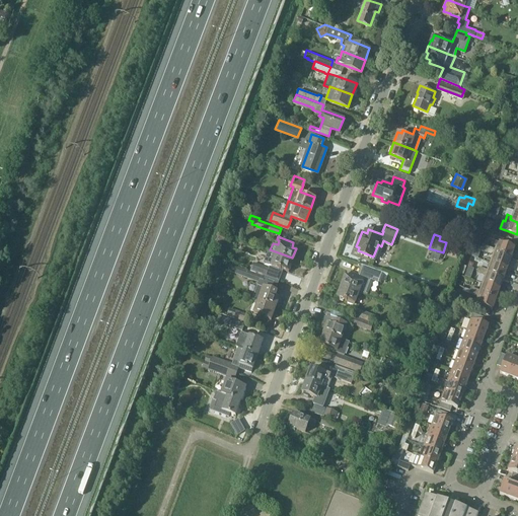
[(498,240),(495,247),(494,250),(510,256),(514,245),(498,240)]
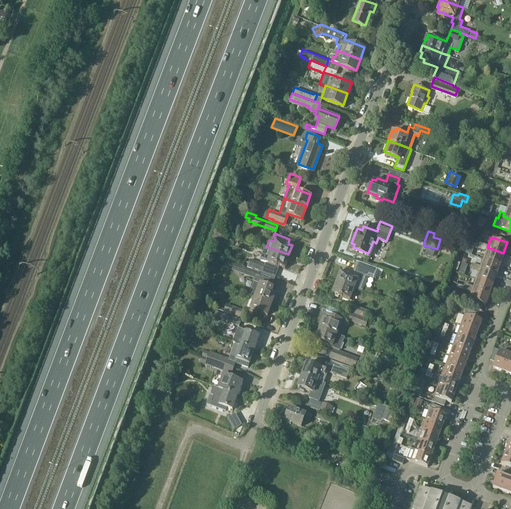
[(482,248),(486,250),(483,257),(500,263),(503,253),(487,247),(488,244),(484,242),(482,248)]
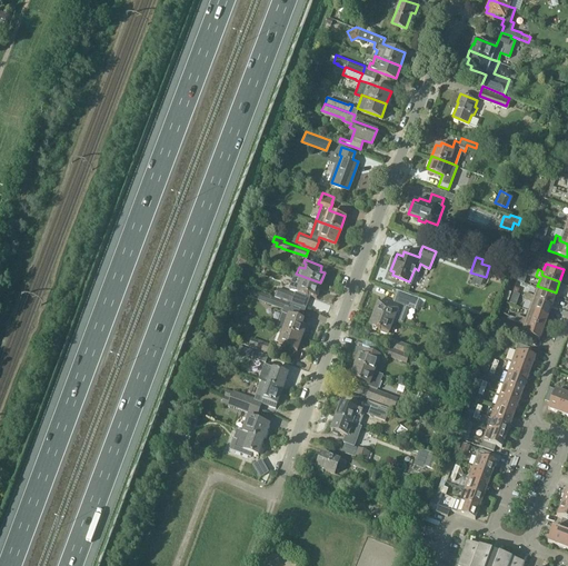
[(294,272),(288,287),(308,295),(309,294),(316,296),(320,283),(296,274),(294,272)]
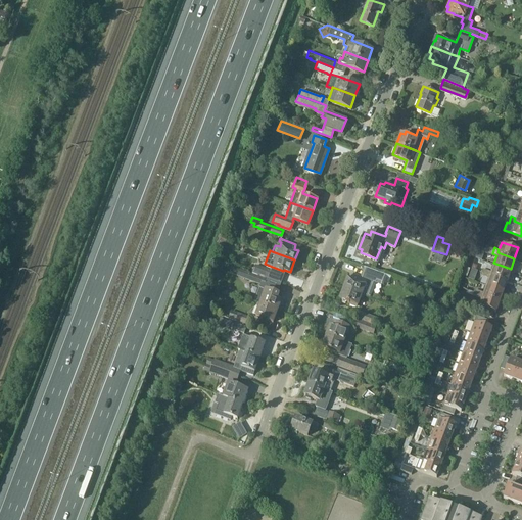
[(493,263),(491,271),(490,273),(507,279),(511,269),(493,263)]
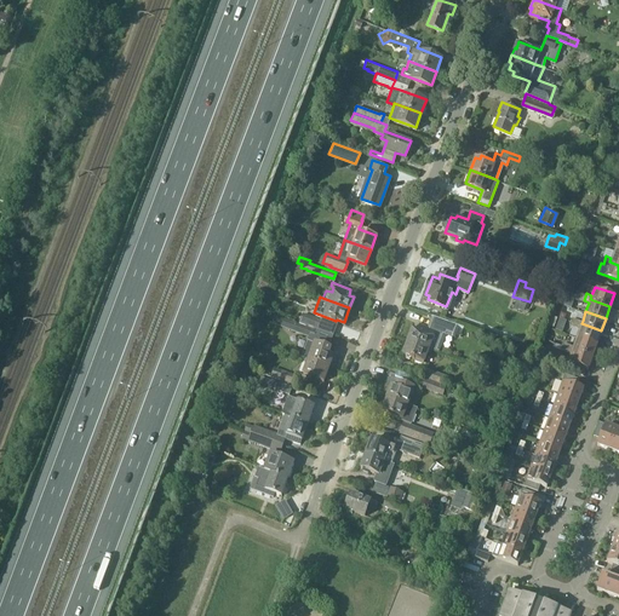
[(302,312),(299,320),(316,326),(319,318),(302,312)]
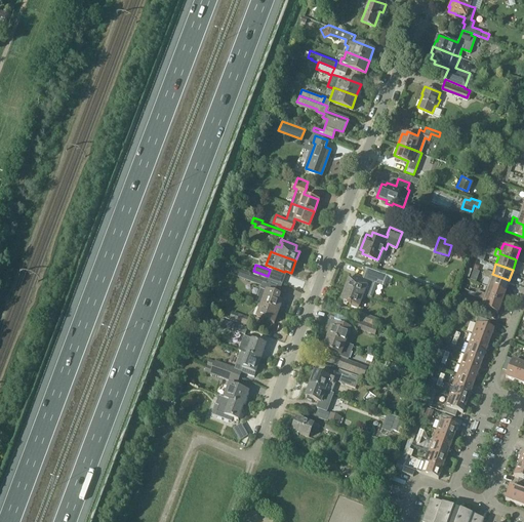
[(367,267),(363,277),(368,279),(376,282),(381,283),(386,274),(367,267)]
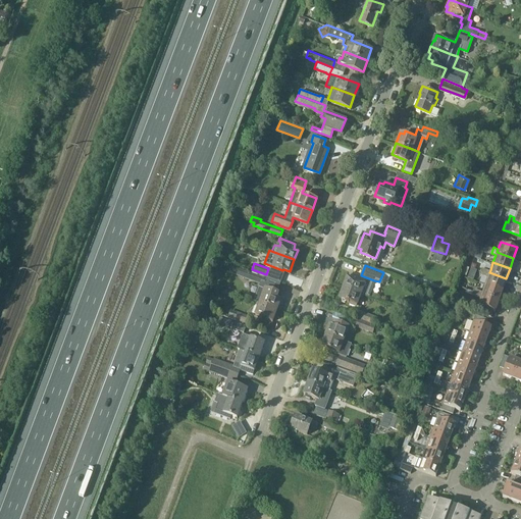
[(483,274),(487,275),(485,282),(503,289),(506,278),(489,272),(490,270),(485,268),(483,274)]
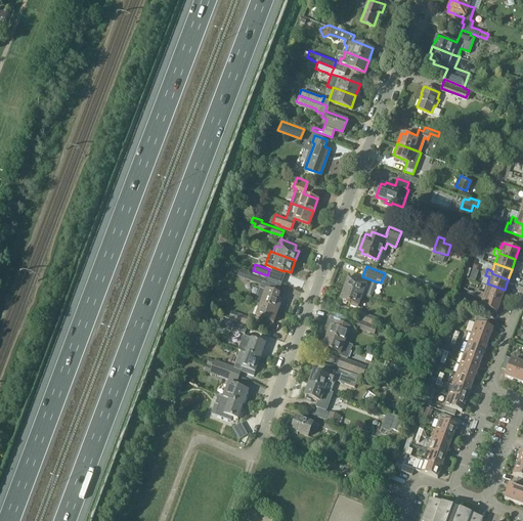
[(250,272),(248,278),(264,285),(266,278),(250,272)]
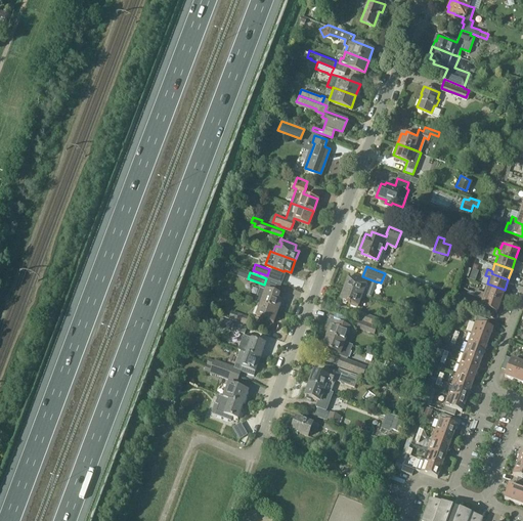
[(348,276),(345,286),(362,292),(371,295),(376,281),(367,278),(362,276),(359,275),(354,273),(352,278),(348,276)]
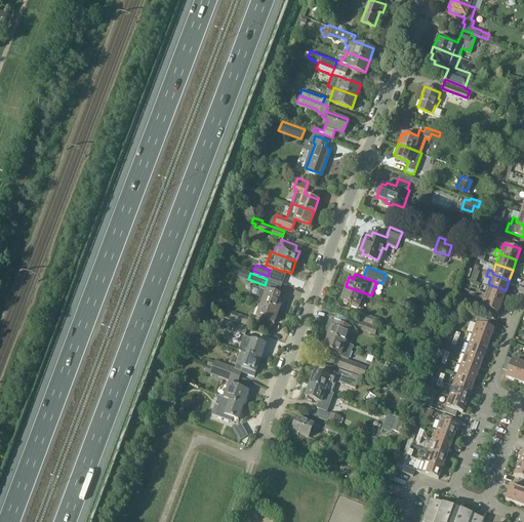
[(488,284),(485,292),(484,295),(501,302),(506,290),(488,284)]
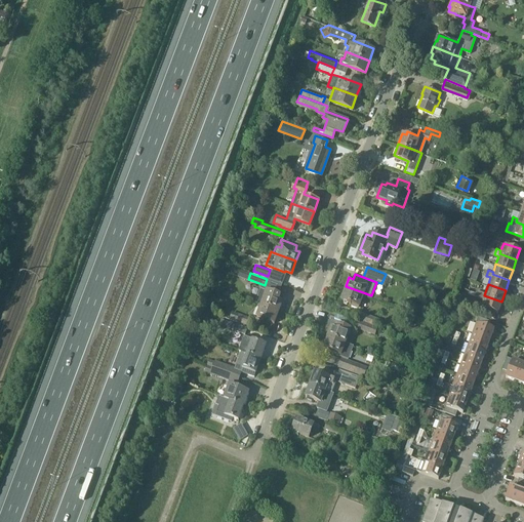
[(254,300),(260,303),(278,310),(281,300),(277,298),(279,293),(258,286),(256,294),(254,300)]
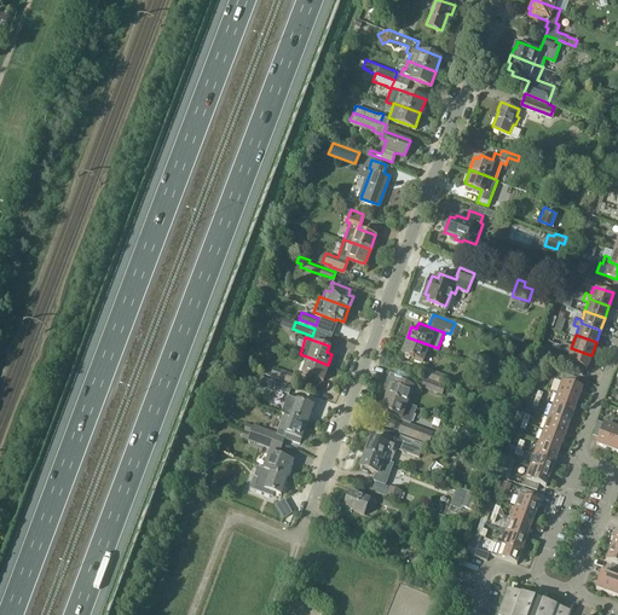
[(402,352),(414,355),(413,358),(422,360),(428,344),(408,337),(402,352)]
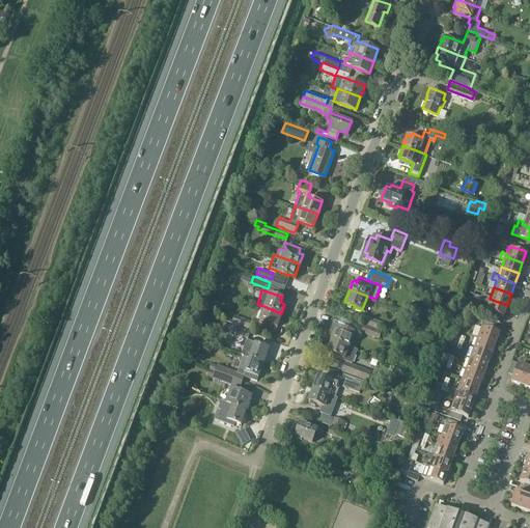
[(485,309),(483,315),(499,321),(501,315),(503,315),(507,305),(490,299),(491,296),(486,294),(484,300),(489,301),(485,309)]
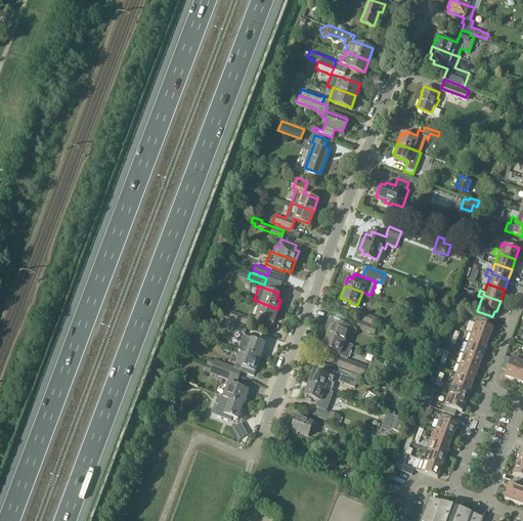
[(255,315),(265,319),(265,318),(273,321),(277,309),(260,302),(255,315)]
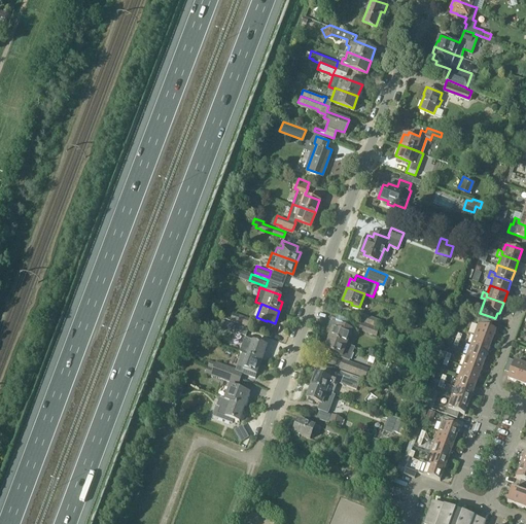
[(231,311),(229,317),(234,319),(247,324),(249,317),(236,313),(231,311)]
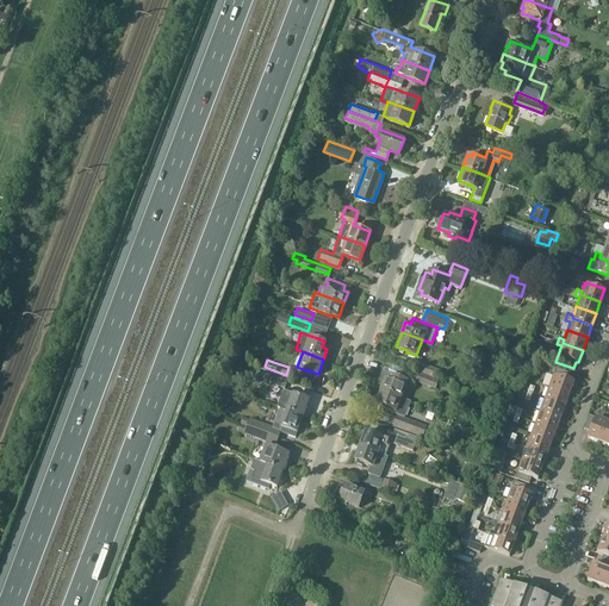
[(417,368),(437,376),(440,369),(420,361),(417,368)]
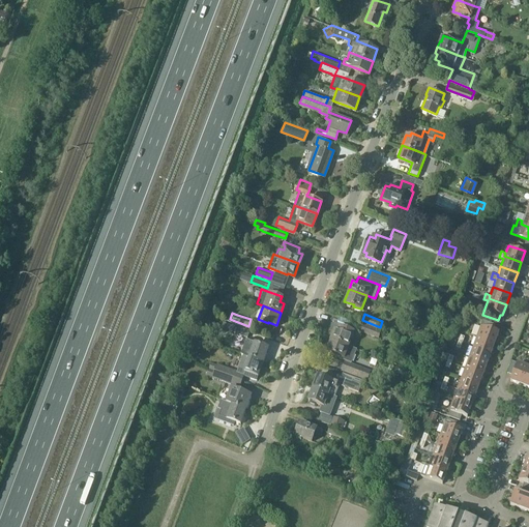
[(495,323),(482,318),(476,334),(494,342),(498,330),(493,328),(495,323)]
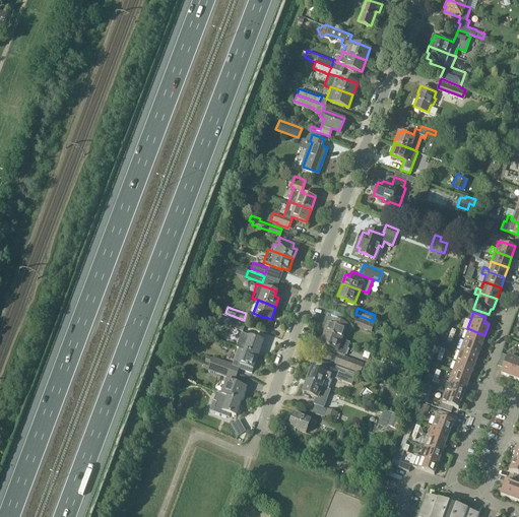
[(217,314),(215,320),(242,329),(243,324),(244,324),(244,323),(217,314)]
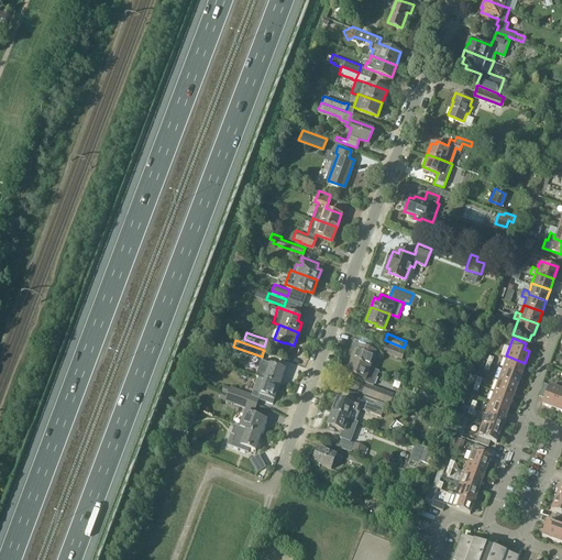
[(401,357),(405,350),(384,342),(382,349),(401,357)]
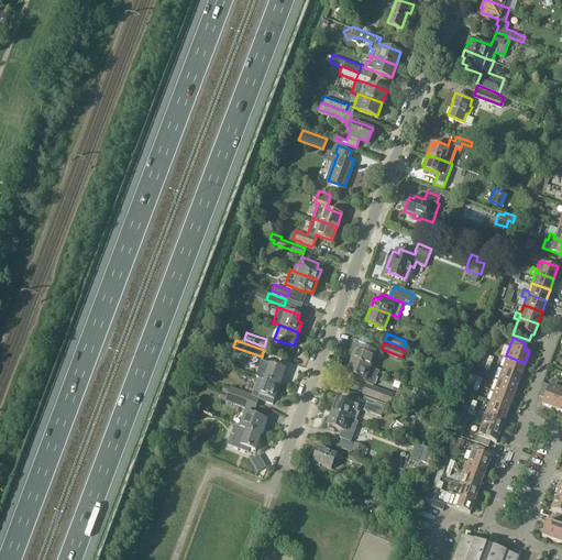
[(360,351),(355,349),(351,359),(370,366),(376,351),(361,346),(360,351)]
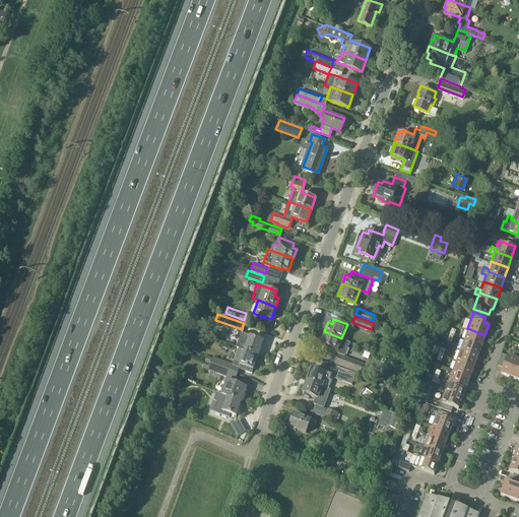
[(463,338),(480,345),(484,335),(467,328),(463,338)]
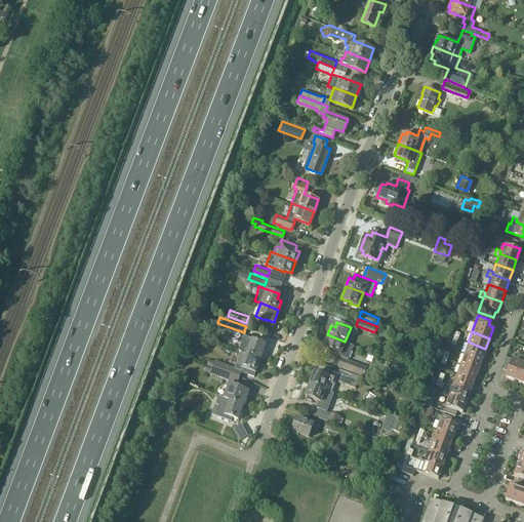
[(327,334),(323,347),(332,350),(332,352),(340,354),(348,357),(352,344),(345,342),(327,334)]
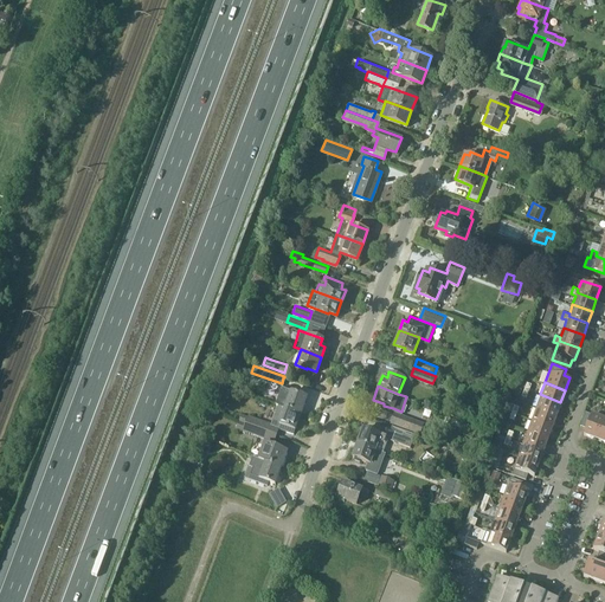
[(307,395),(290,389),(284,406),(301,412),(307,395)]
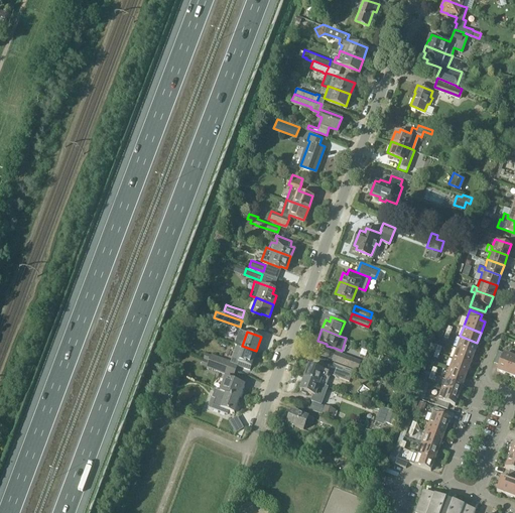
[(456,346),(474,353),(477,343),(460,336),(456,346)]
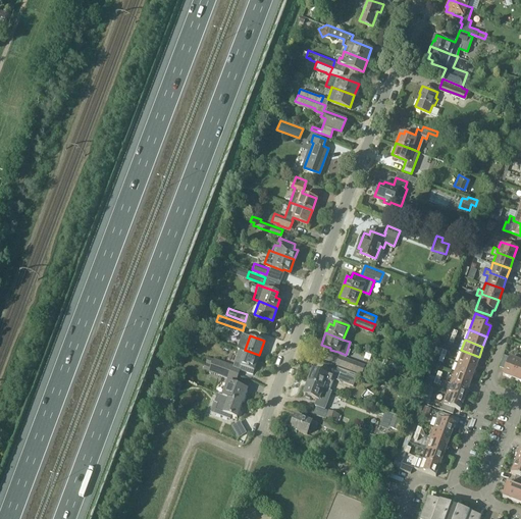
[(433,352),(440,354),(444,356),(447,350),(443,349),(435,346),(433,352)]
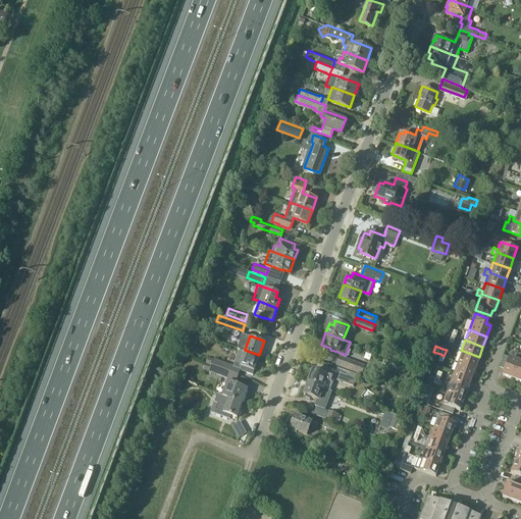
[(239,348),(232,365),(239,368),(252,372),(253,371),(259,355),(245,350),(239,348)]
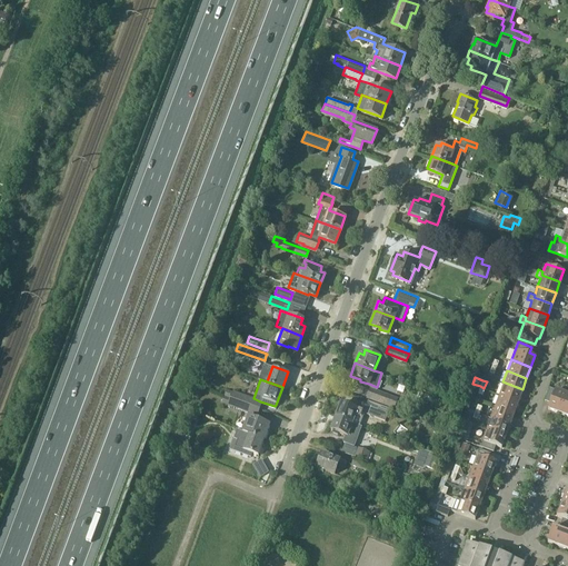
[(499,394),(518,400),(522,389),(502,381),(499,394)]
